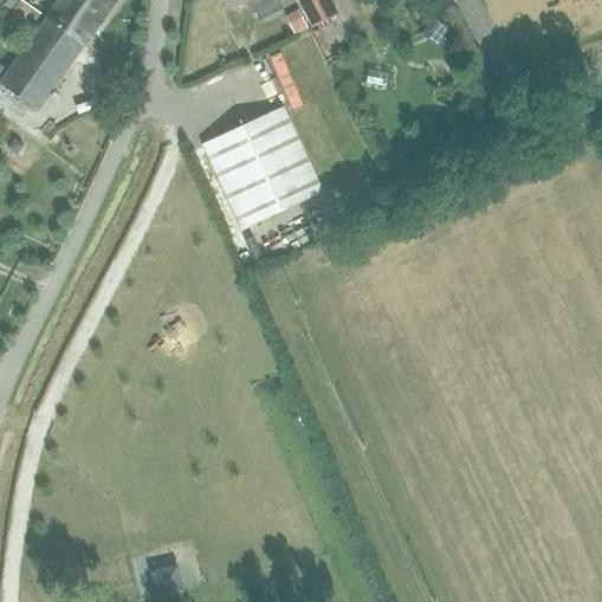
[(39,111),(117,0),(60,0),(1,85),(39,111)]
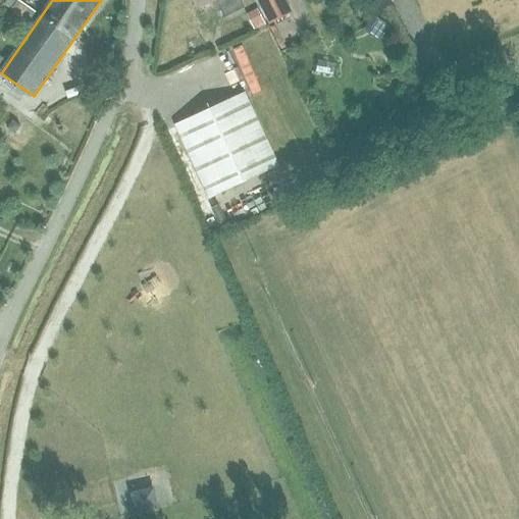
[(34,9),(20,0),(13,0),(8,8),(26,20),(34,9)]
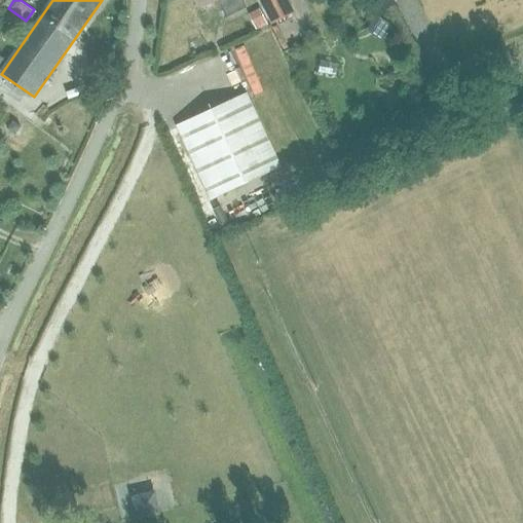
[(218,0),(226,15),(246,6),(243,0),(195,0),(196,3),(201,0),(218,0)]
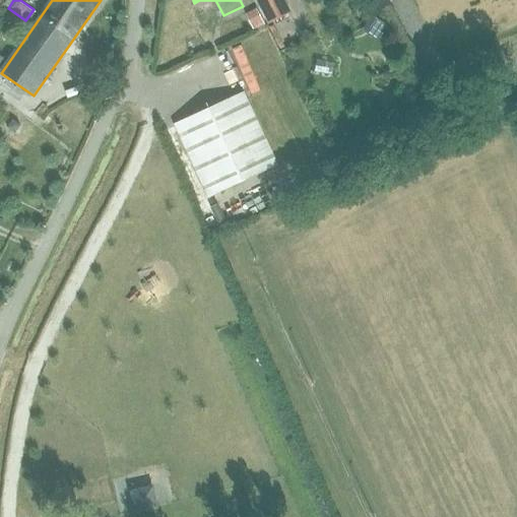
[(254,7),(244,12),(252,27),(262,22),(254,7)]
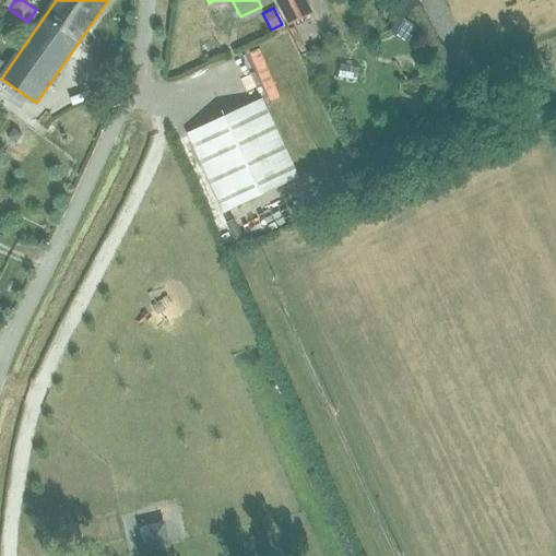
[(397,15),(386,31),(401,42),(412,27),(397,15)]
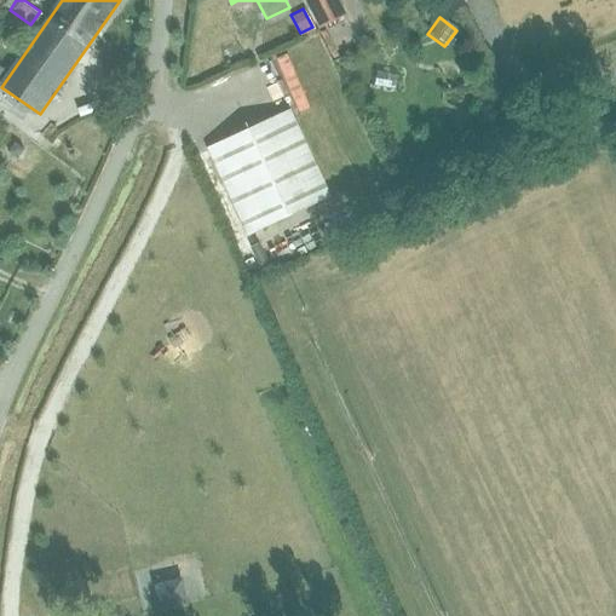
[(247,236),(332,194),(291,108),(205,149),(247,236)]
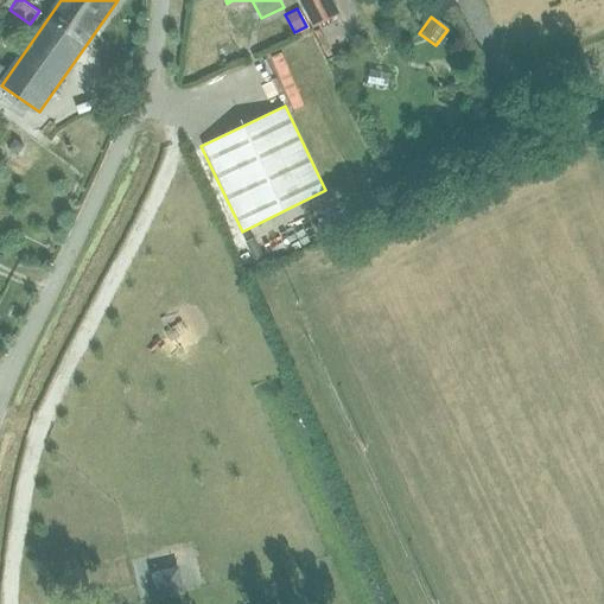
[(175,566),(152,572),(157,593),(179,589),(175,566)]
